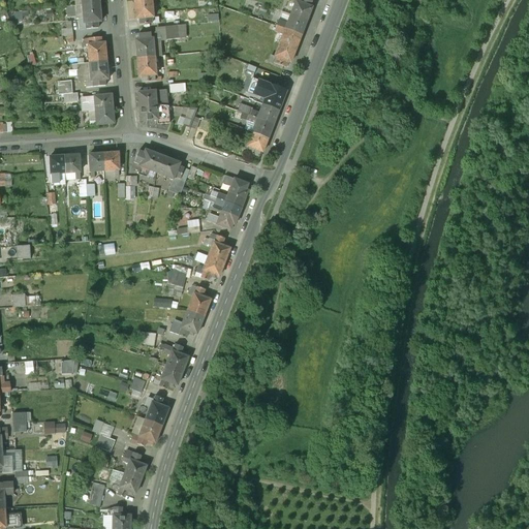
[(151,0),(146,0),(133,1),(135,20),(138,19),(138,25),(151,24),(151,18),(153,18),(151,0)]
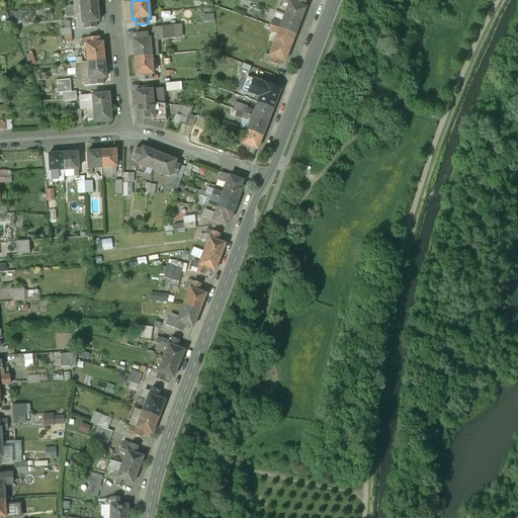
[(284,2),(284,0),(277,0),(276,3),(274,8),(273,10),(284,15),(288,4),(284,2)]
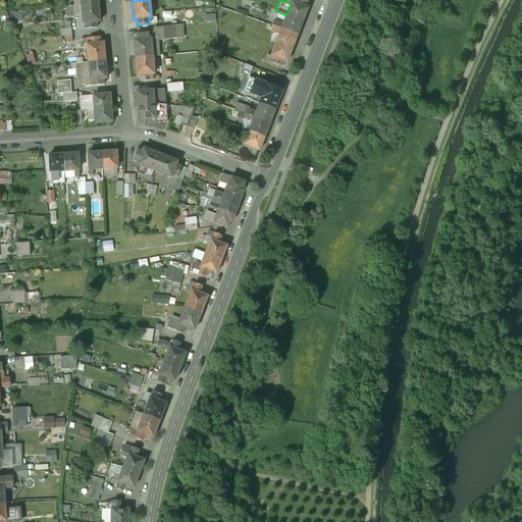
[(307,2),(301,0),(294,0),(294,3),(292,2),(291,4),(286,15),(302,21),(307,8),(305,7),(307,2)]
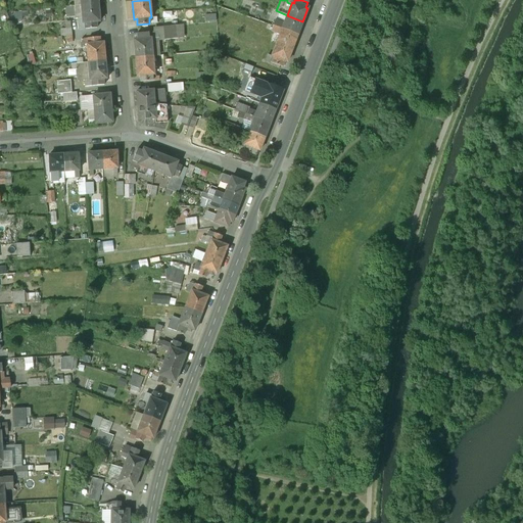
[(97,3),(81,5),(82,18),(82,24),(84,24),(84,25),(85,29),(97,28),(96,22),(99,22),(97,3)]
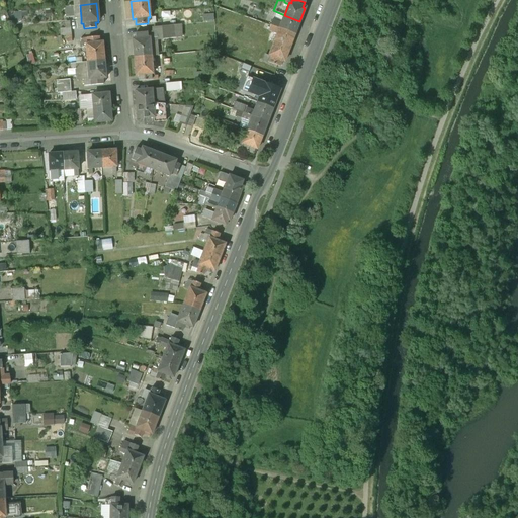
[(73,6),(64,6),(65,17),(74,16),(73,6)]
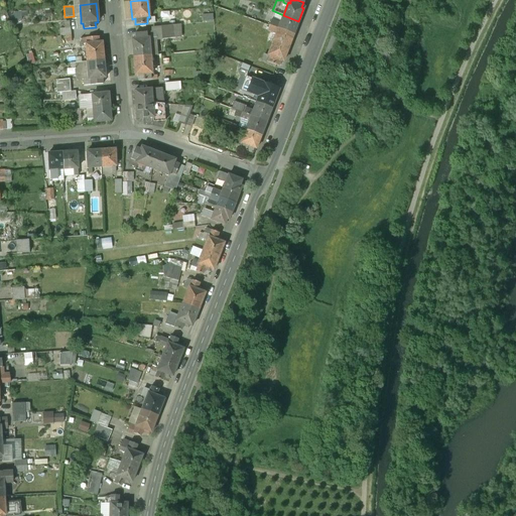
[(298,21),(283,15),(279,23),(271,20),(269,25),(293,34),(298,21)]
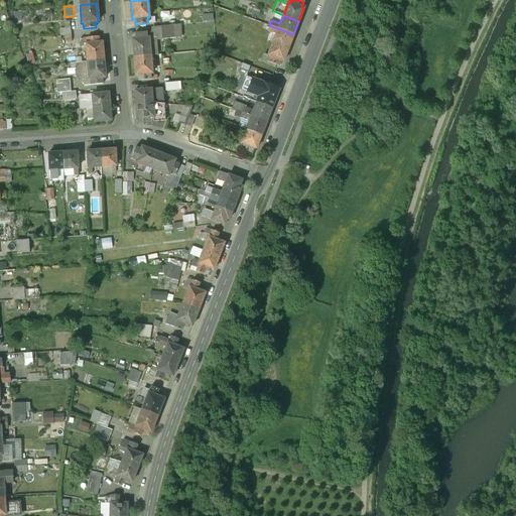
[(51,36),(59,35),(58,28),(70,27),(69,22),(56,23),(56,27),(50,28),(51,36)]
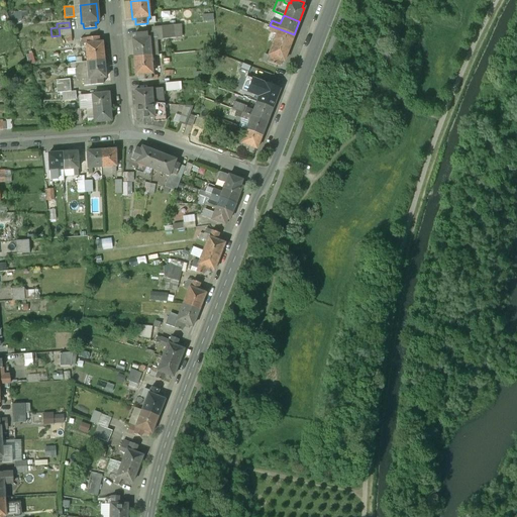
[(180,24),(173,25),(165,26),(166,34),(166,39),(181,38),(180,24)]
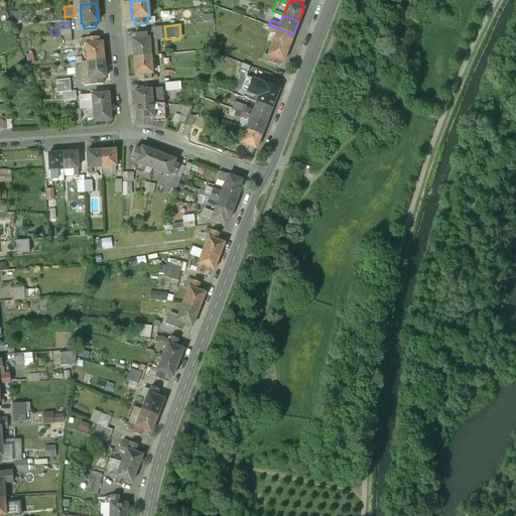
[(293,34),(269,25),(267,30),(275,33),(272,42),(288,48),(293,34)]
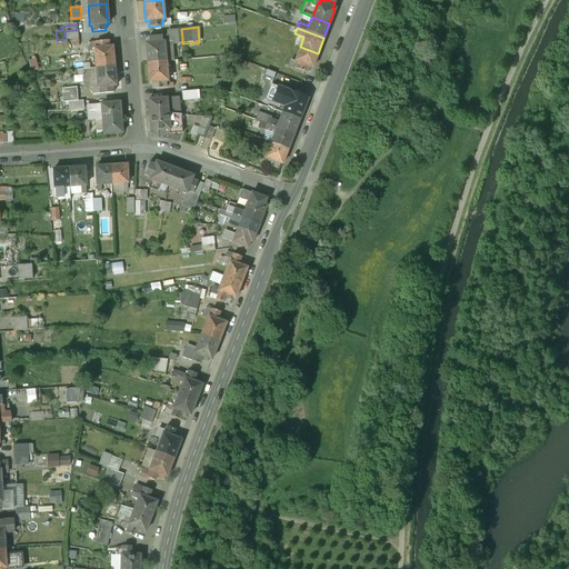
[(161,37),(148,38),(149,43),(146,43),(147,63),(166,62),(165,43),(165,42),(162,42),(161,37)]
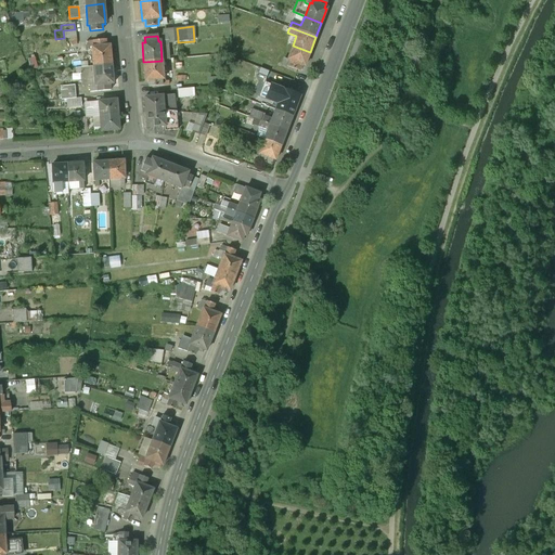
[(105,39),(92,40),(93,44),(93,47),(91,47),(92,66),(111,65),(110,46),(106,46),(105,39)]
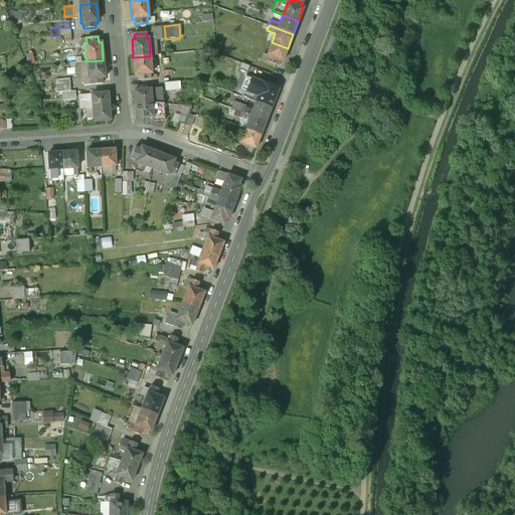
[(288,48),(272,42),(267,55),(269,56),(267,61),(278,65),(280,60),(283,61),(288,48)]
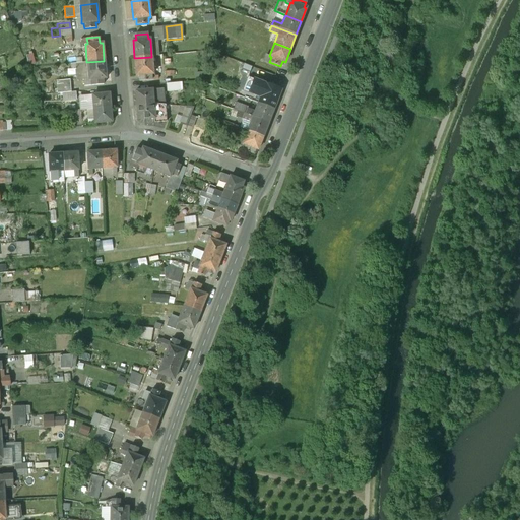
[(151,57),(134,58),(136,76),(138,76),(139,81),(151,80),(151,75),(153,74),(151,57)]
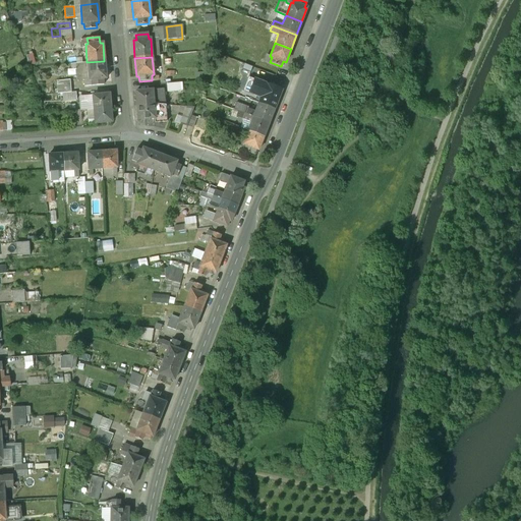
[(104,61),(87,62),(89,79),(89,80),(91,80),(91,85),(103,84),(103,79),(106,78),(104,61)]
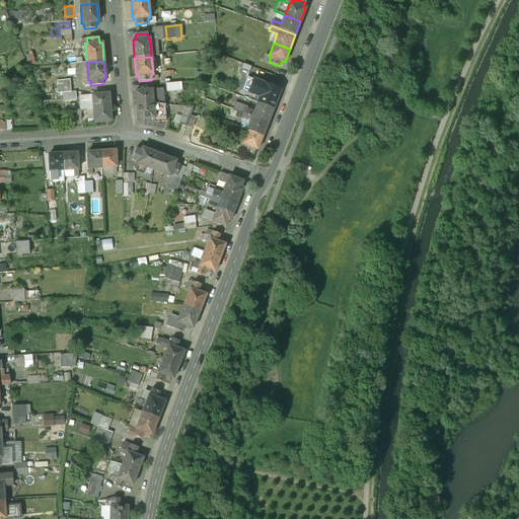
[(373,75),(357,67),(353,77),(369,85),(373,75)]
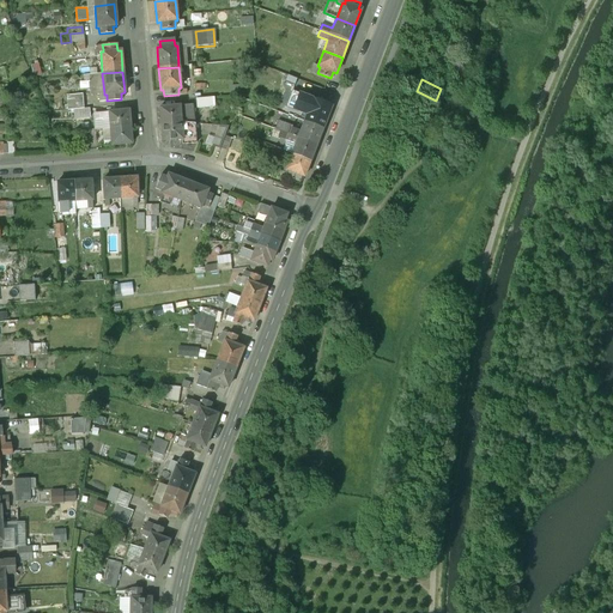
[(83,95),(67,96),(68,111),(73,110),(84,109),(83,95)]
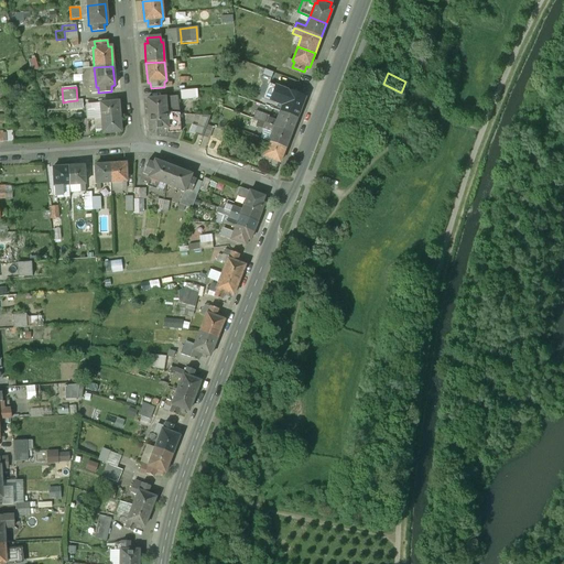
[(281,108),(279,111),(296,118),(303,104),(304,99),(273,87),(268,102),(281,108)]
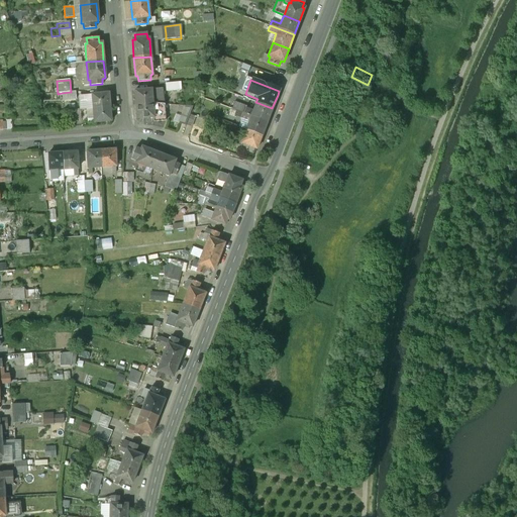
[(180,82),(165,83),(166,92),(181,91),(180,82)]
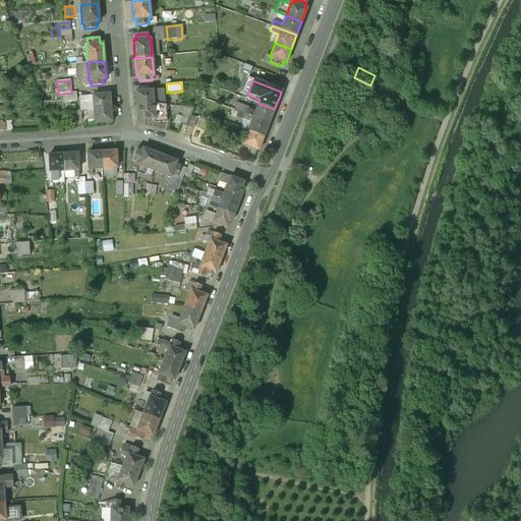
[(164,90),(152,91),(154,105),(160,105),(165,105),(164,90)]
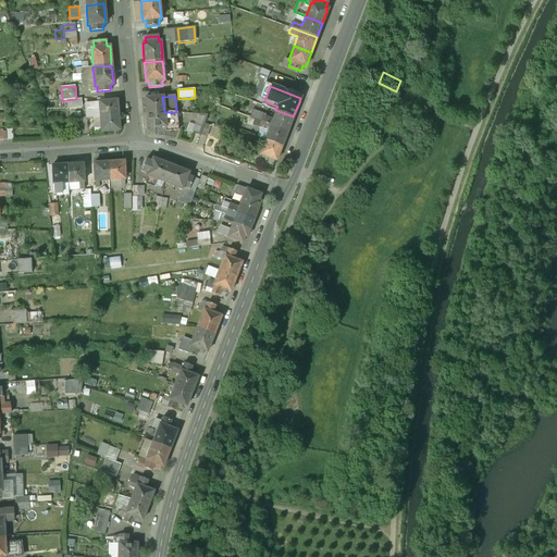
[(162,97),(145,98),(146,113),(164,112),(162,97)]
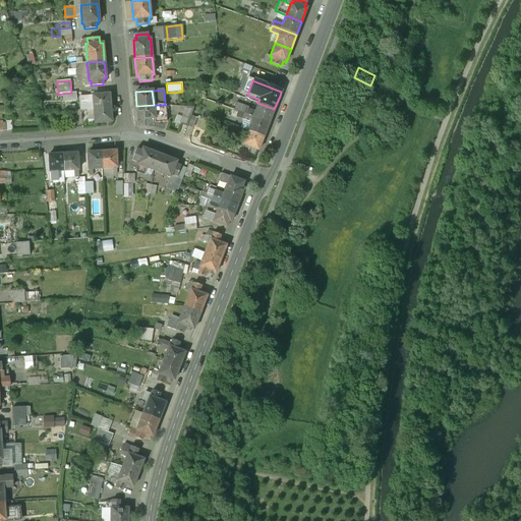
[(71,93),(62,94),(63,101),(76,100),(75,93),(71,93)]
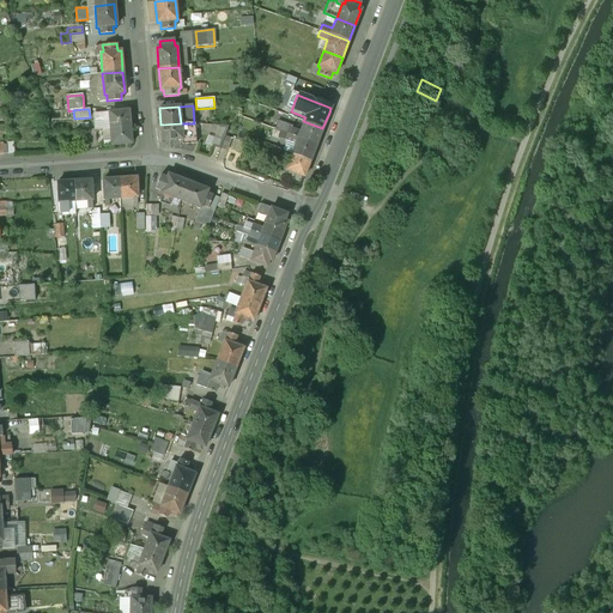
[(128,110),(108,113),(109,116),(110,128),(129,127),(128,110)]
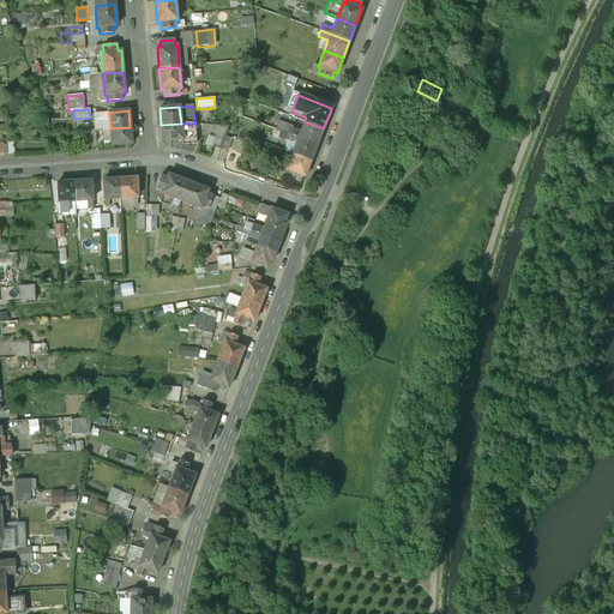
[(323,128),(304,121),(300,132),(290,128),(288,134),(317,145),(323,128)]
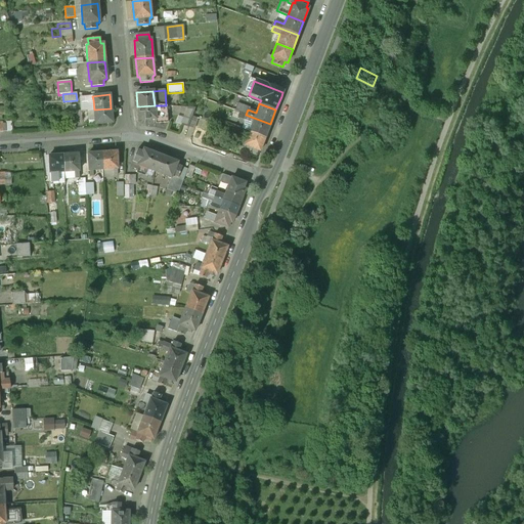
[(249,108),(239,104),(236,112),(239,113),(246,115),(248,110),(249,108)]
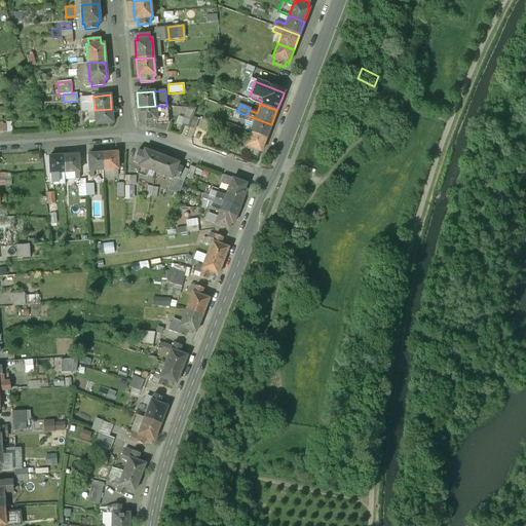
[(155,106),(138,107),(139,121),(154,120),(156,119),(155,106)]
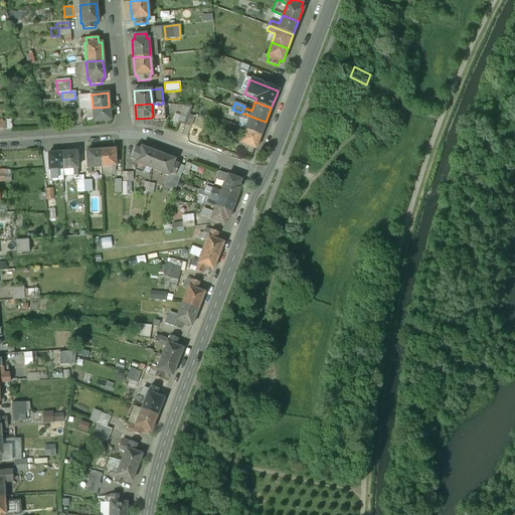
[(158,104),(152,104),(153,117),(151,118),(152,122),(160,121),(159,114),(158,104)]
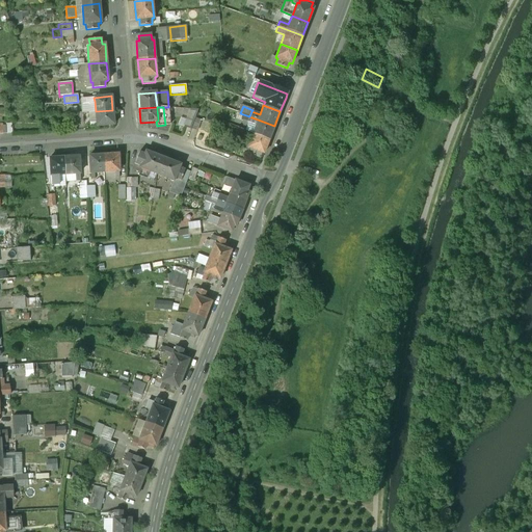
[(189,109),(183,126),(190,129),(198,110),(189,109)]
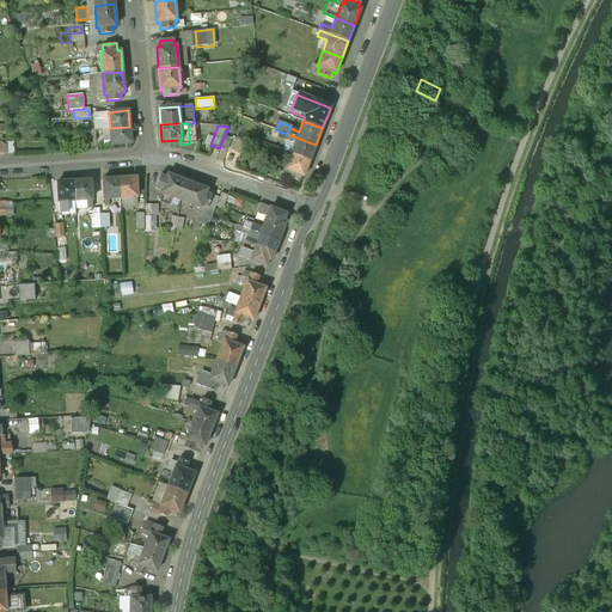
[(129,127),(110,128),(111,141),(111,145),(132,144),(129,127)]
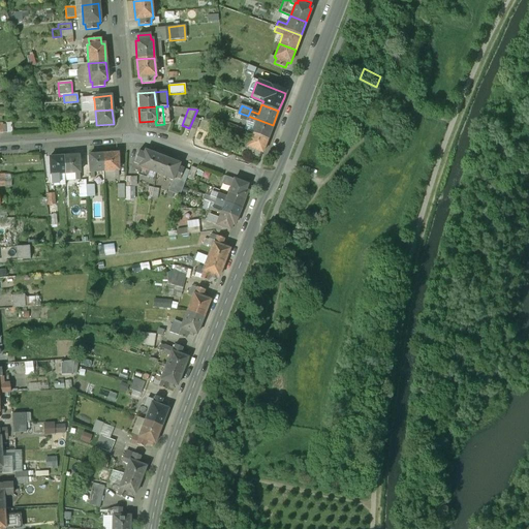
[(273,125),(248,116),(247,119),(246,121),(254,124),(251,133),(268,139),(273,125)]
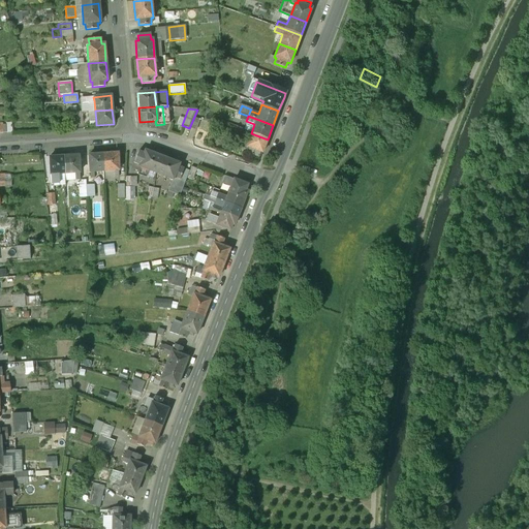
[(210,127),(200,123),(195,134),(206,138),(210,127)]
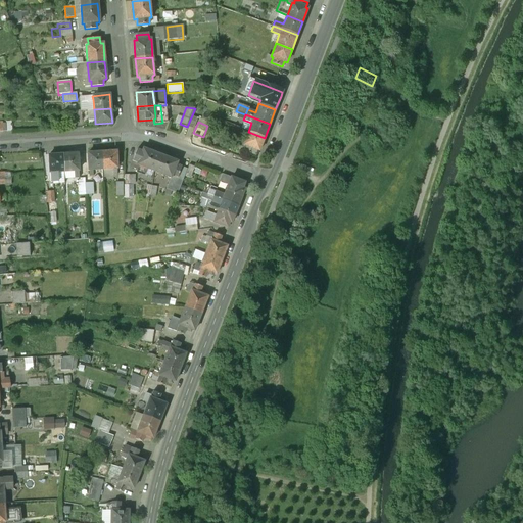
[(0,123),(0,131),(12,131),(12,123),(0,123)]
